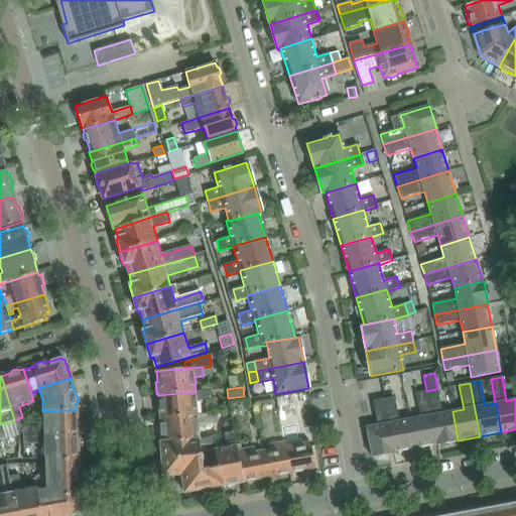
[(441,413),(437,389),(426,391),(436,444),(436,445),(459,441),(459,440),(458,440),(453,411),(441,413)]
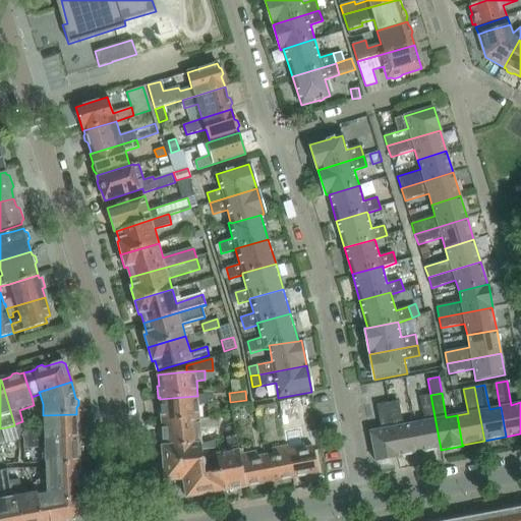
[(195,396),(160,399),(162,422),(200,419),(199,405),(214,404),(214,395),(197,396),(195,396)]
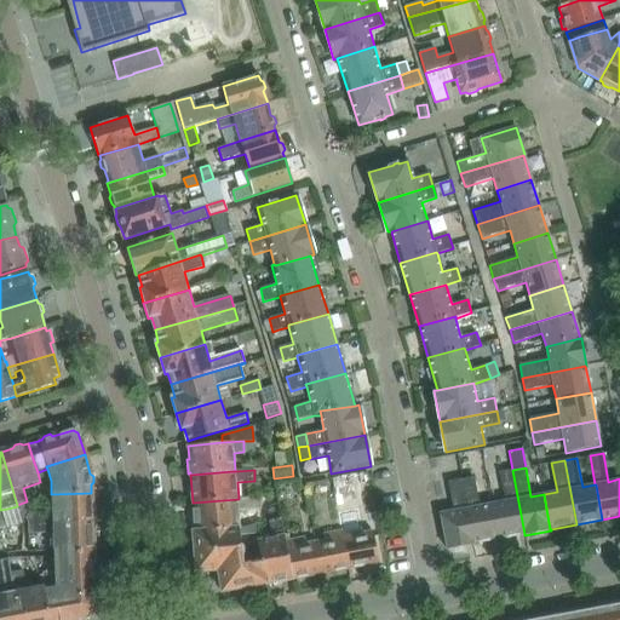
[(505,501),(492,504),(499,539),(524,534),(512,470),(499,472),(505,501)]
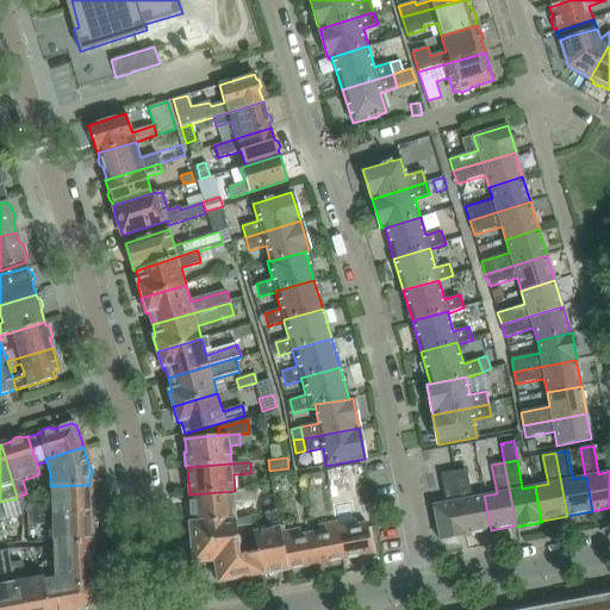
[(466,470),(453,472),(465,535),(466,535),(491,530),(484,496),(472,498),(466,470)]
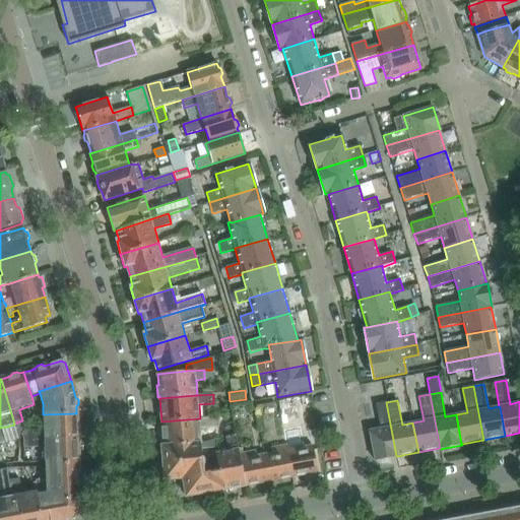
[(380,429),(369,431),(375,461),(397,457),(397,456),(396,456),(386,402),(376,404),(380,429)]
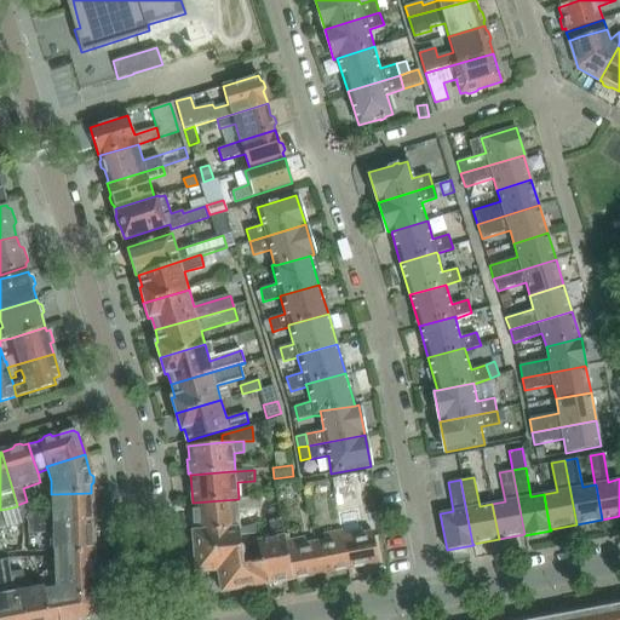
[(39,512),(30,510),(27,515),(26,518),(27,524),(38,523),(92,521),(92,507),(95,505),(93,499),(91,497),(91,493),(51,494),(52,512),(39,512)]
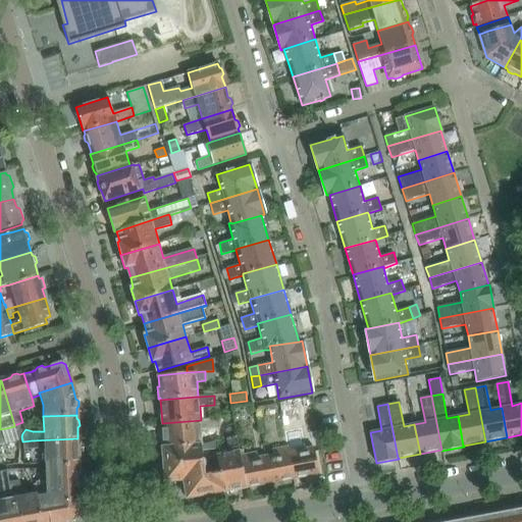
[(162,423),(164,448),(203,445),(201,430),(220,428),(219,418),(201,420),(162,423)]
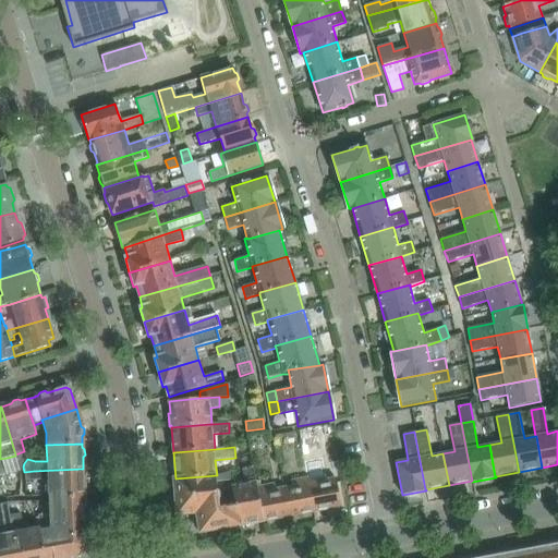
[(21,452),(15,455),(15,456),(19,468),(20,468),(23,466),(24,463),(21,452)]
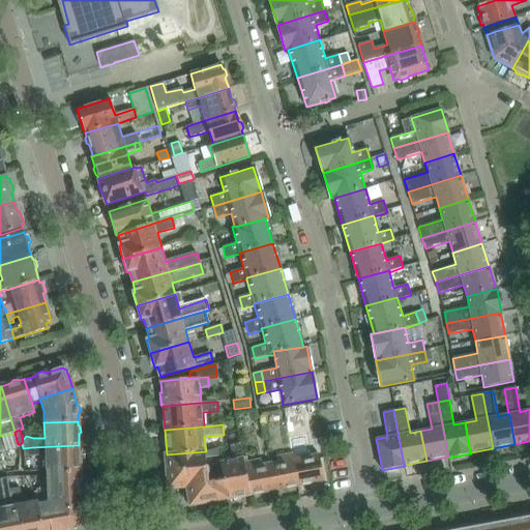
[(45,455),(46,471),(80,470),(80,466),(82,464),(81,459),(79,457),(79,445),(32,447),(23,448),(24,458),(45,455)]
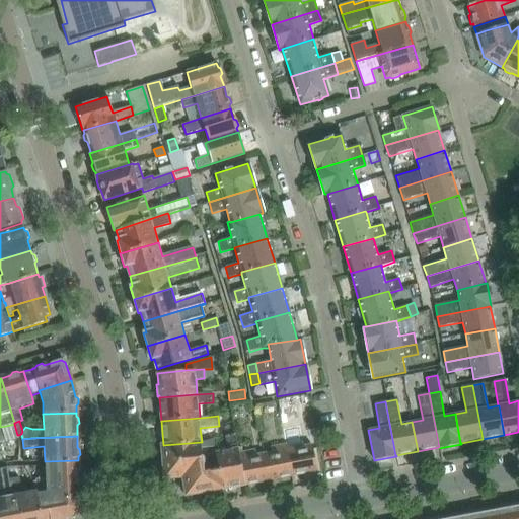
[(164,479),(182,477),(188,477),(186,459),(203,457),(202,457),(202,449),(214,448),(214,439),(202,442),(163,445),(161,445),(164,479)]
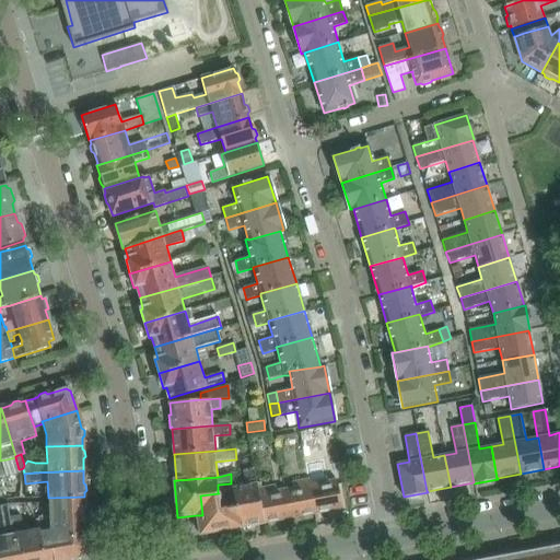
[(326,476),(308,479),(315,513),(341,509),(336,479),(327,481),(326,476)]
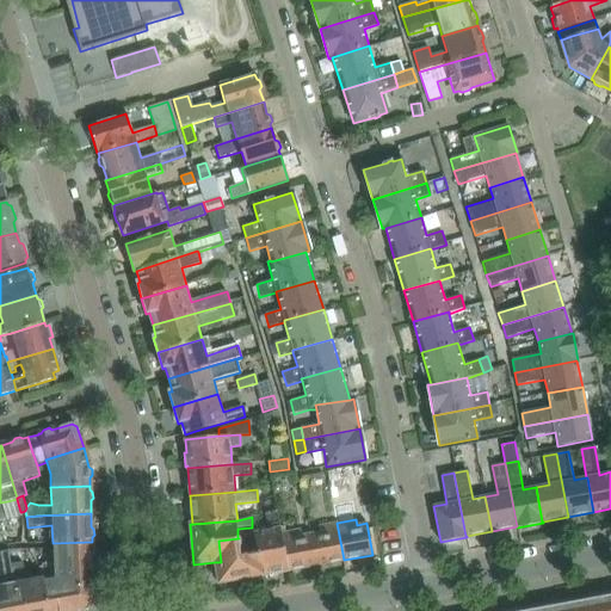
[(320,532),(310,534),(316,566),(344,560),(337,523),(319,526),(320,532)]
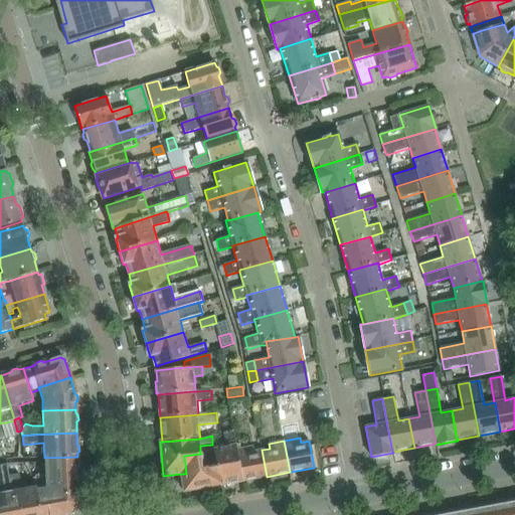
[(220,485),(243,481),(238,460),(237,450),(236,445),(213,449),(217,466),(220,485)]
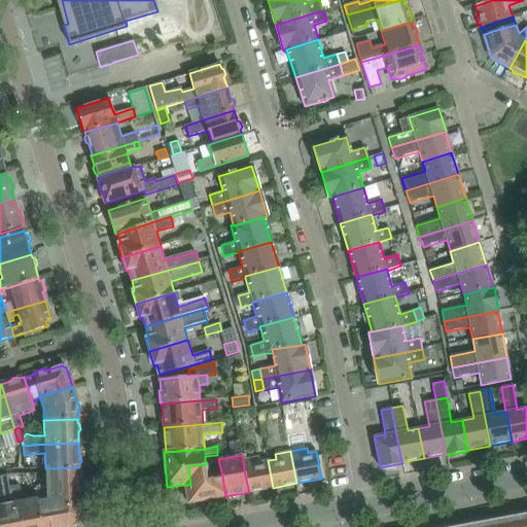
[(268,460),(259,462),(258,457),(243,460),(244,470),(249,492),(273,488),(268,460)]
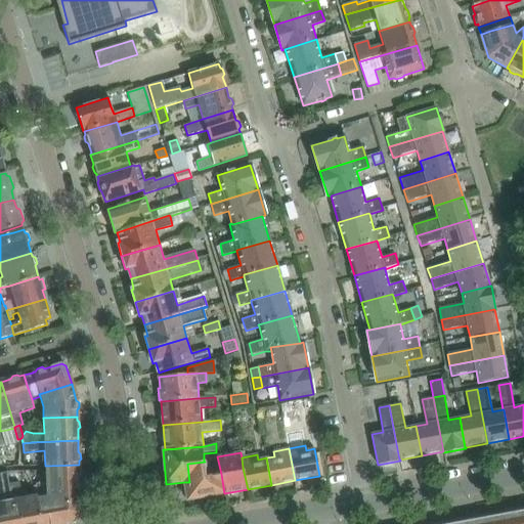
[(187,500),(224,493),(221,474),(207,477),(205,462),(187,464),(189,482),(184,482),(187,500)]
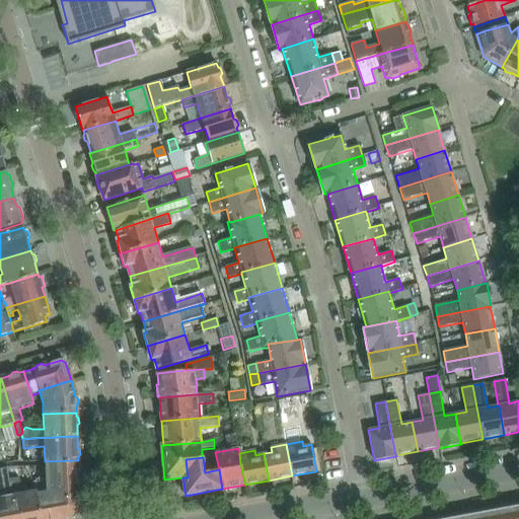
[(46,487),(46,490),(79,489),(79,477),(80,475),(80,470),(78,467),(78,462),(45,463),(46,478),(35,479),(35,485),(40,484),(40,488),(46,487)]
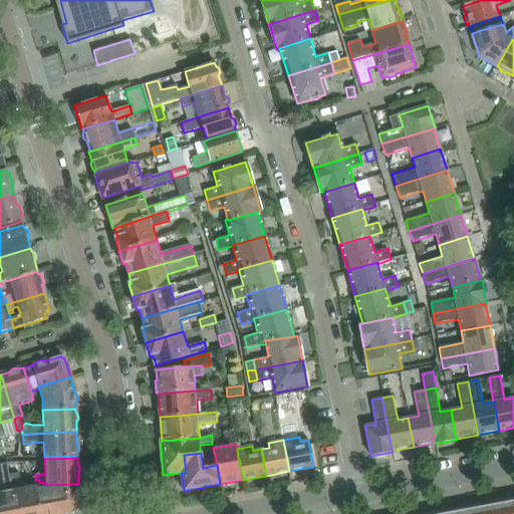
[(0,513),(16,513),(9,479),(9,475),(6,464),(0,465),(0,513)]
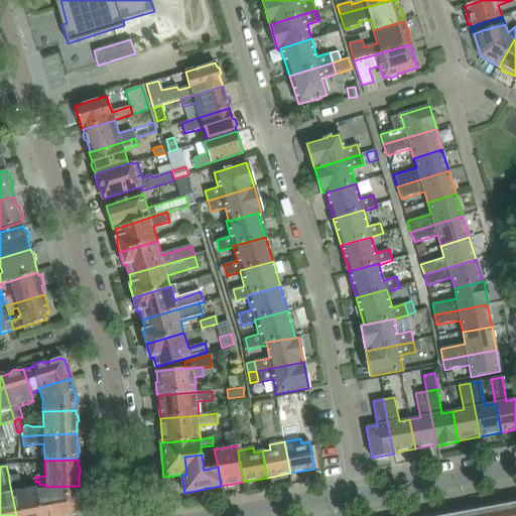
[(39,515),(33,489),(22,491),(19,475),(9,477),(9,481),(16,515),(39,515)]
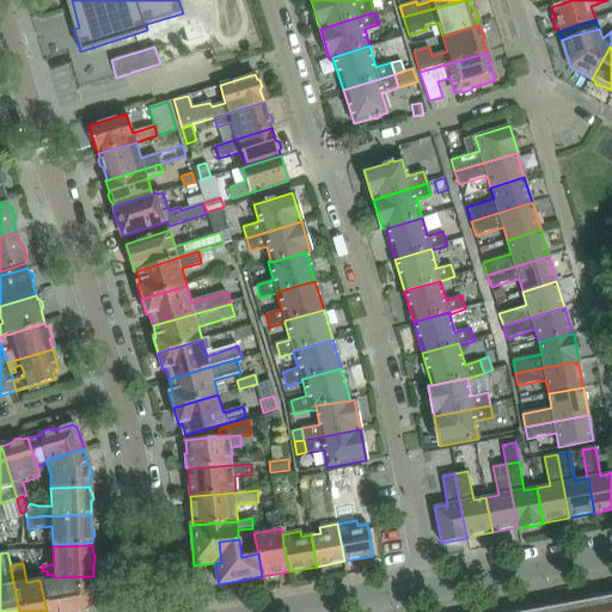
[(93,588),(93,576),(54,577),(54,574),(47,575),(47,570),(42,571),(43,579),(40,580),(47,611),(75,611),(85,611),(85,607),(91,599),(95,599),(93,588)]
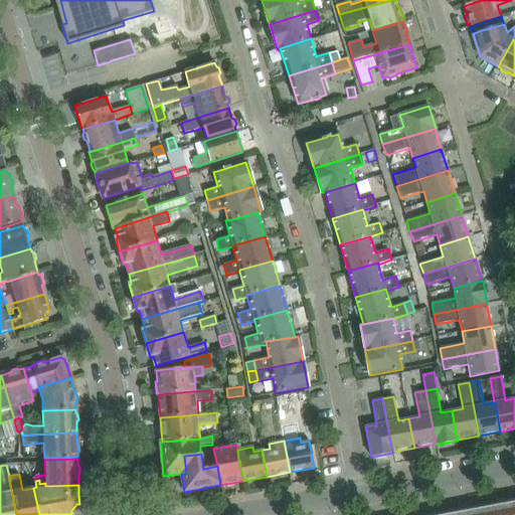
[(514,514),(514,498),(506,500),(508,514),(514,514)]
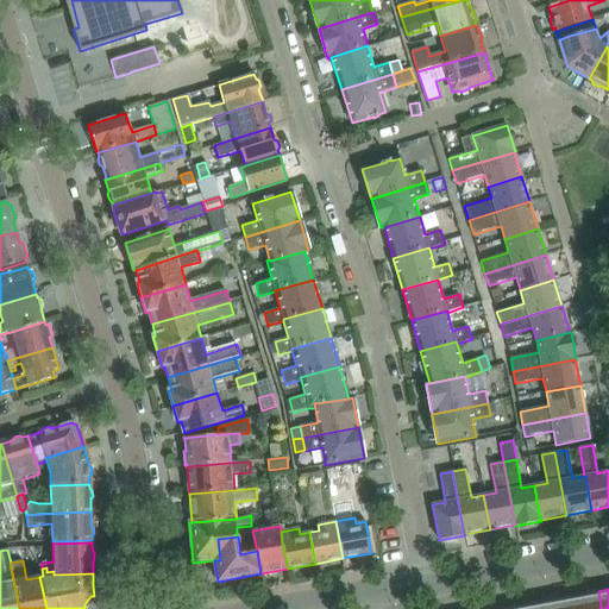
[(601,608),(598,591),(573,596),(576,608),(601,608)]
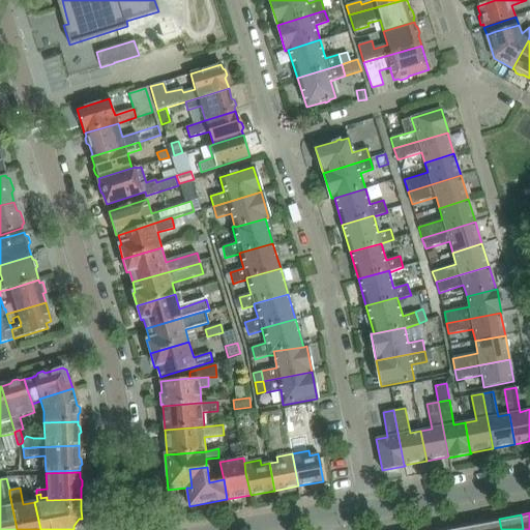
[(501,529),(499,519),(477,523),(478,529),(501,529)]
